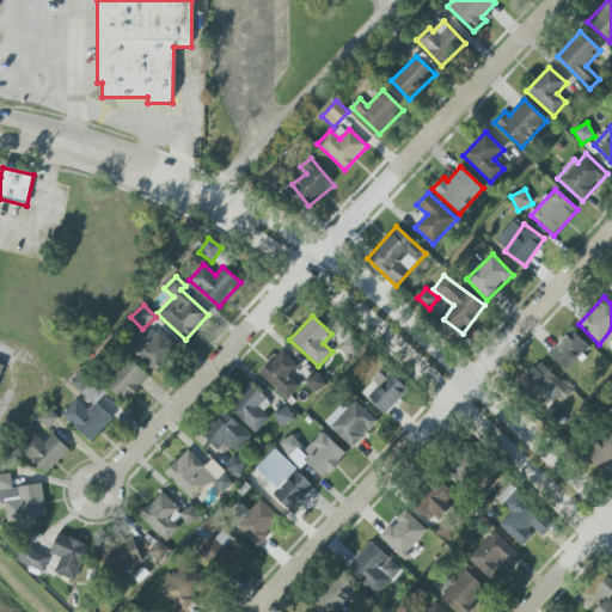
[(152,371),(176,349),(158,329),(134,352),(152,371)]
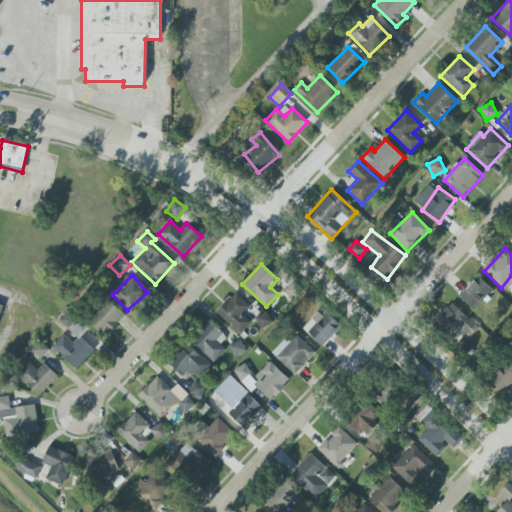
[(472,310),(493,291),(479,276),(458,295),(472,310)]
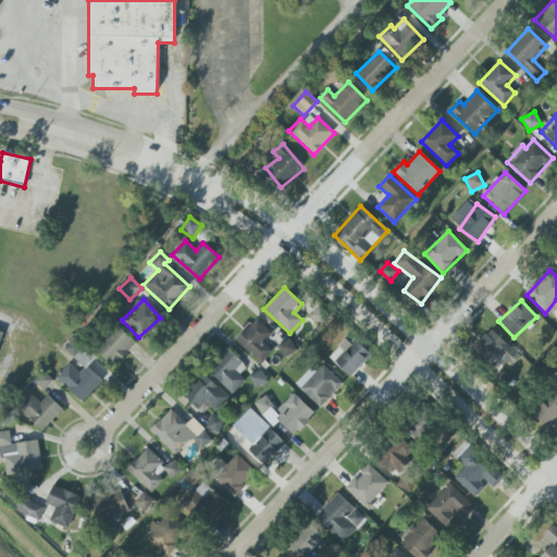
[(272,334),(256,319),(235,341),(260,364),(272,351),(263,343),(272,334)]
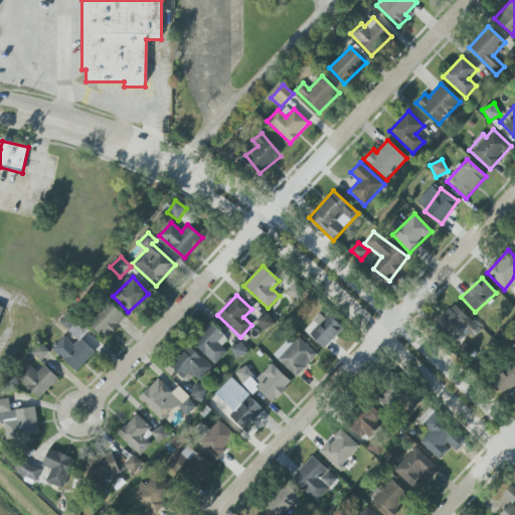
[(89,324),(105,339),(125,318),(110,303),(89,324)]
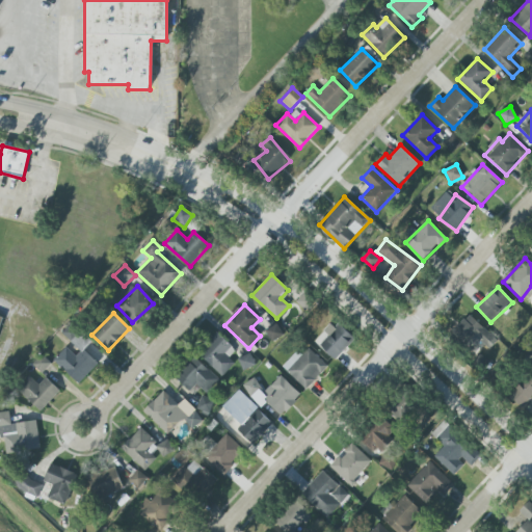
[(451,334),(472,352),(481,342),(489,349),(497,341),(469,314),(451,334)]
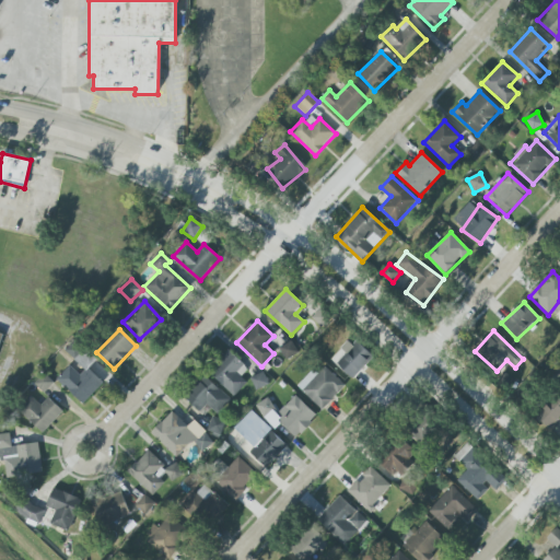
[(342,351),(346,354),(337,364),(352,378),(374,357),(354,338),(342,351)]
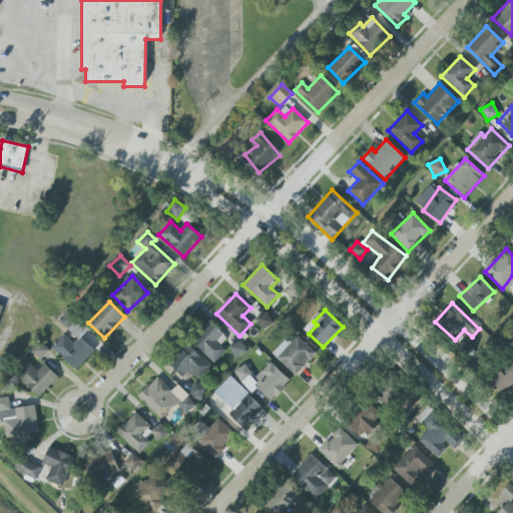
[(255,319),(262,330),(274,324),(268,313),(255,319)]
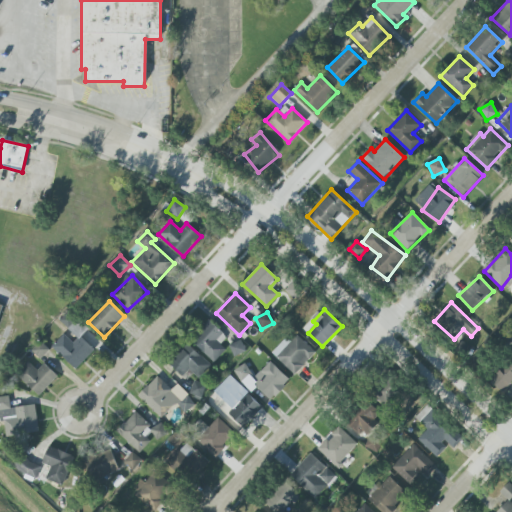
[(220,345),(227,336),(209,322),(191,343),(214,362),(225,349),(220,345)]
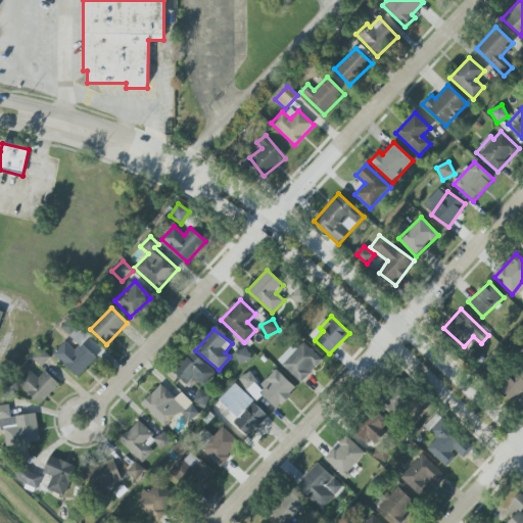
[(75,350),(64,341),(52,354),(77,377),(101,350),(87,337),(75,350)]
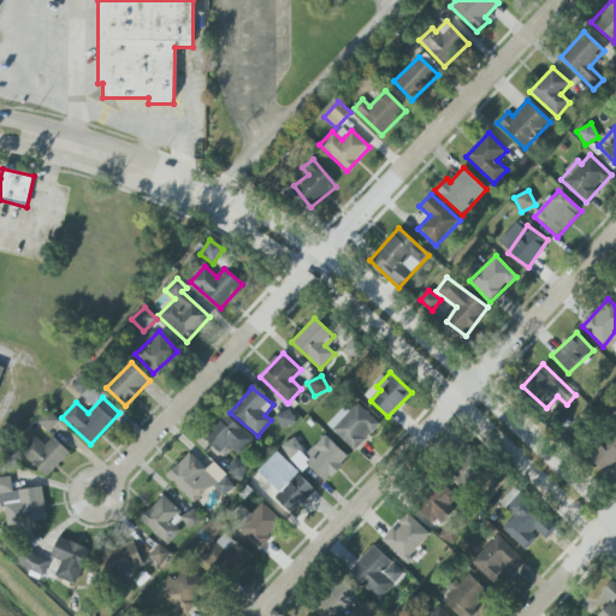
[(326,424),(353,451),(379,426),(357,402),(348,412),(344,407),(326,424)]
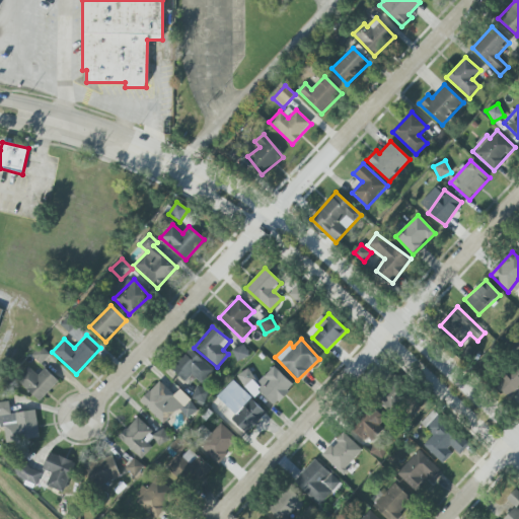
[(201,384),(214,371),(190,349),(171,368),(184,381),(192,375),(201,384)]
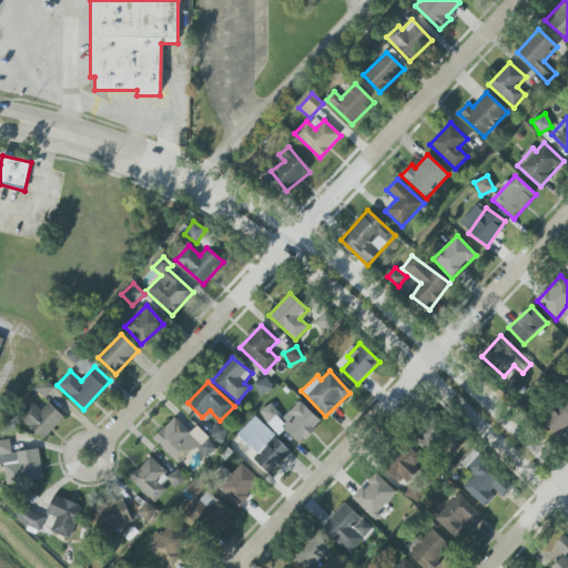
[(301,445),(322,422),(298,401),(277,424),(301,445)]
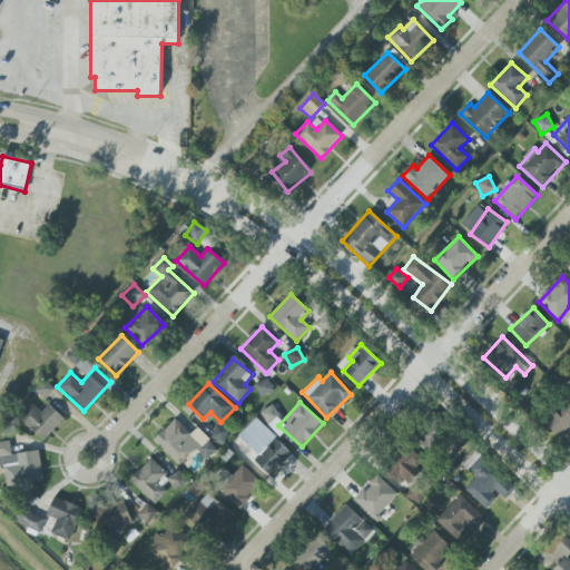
[(544,421),(556,436),(569,424),(569,402),(544,421)]
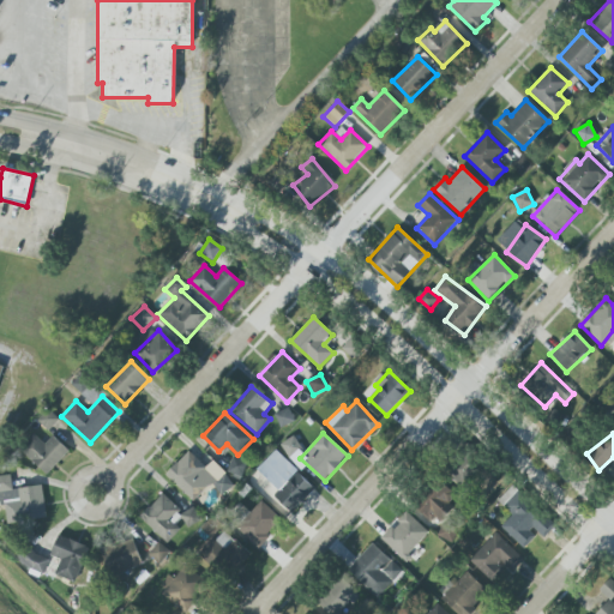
[(52,435),(44,444),(34,434),(19,450),(47,476),(68,451),(52,435)]
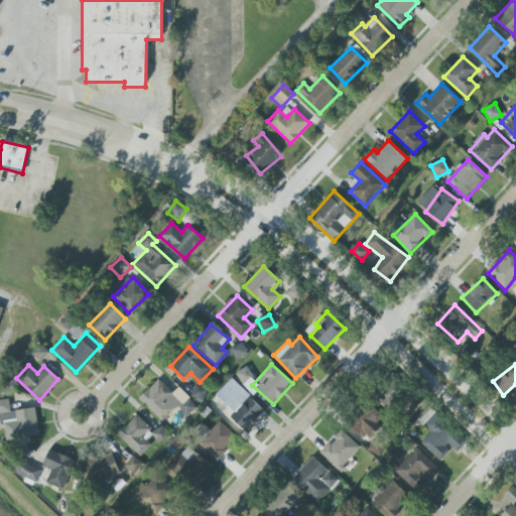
[(254,378),(247,366),(236,373),(243,385),(254,378)]
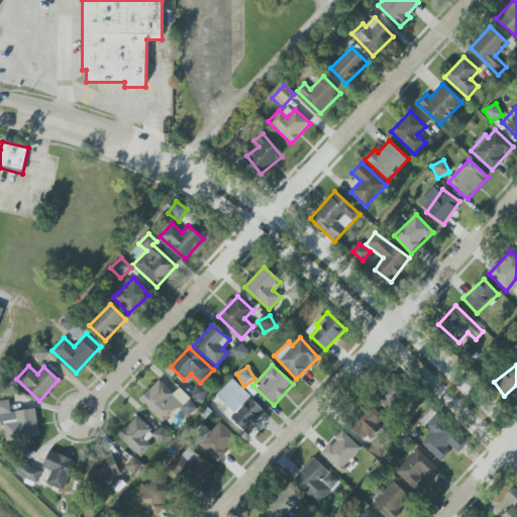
[(234,413),(230,418),(245,432),(266,411),(231,379),(216,396),(234,413)]
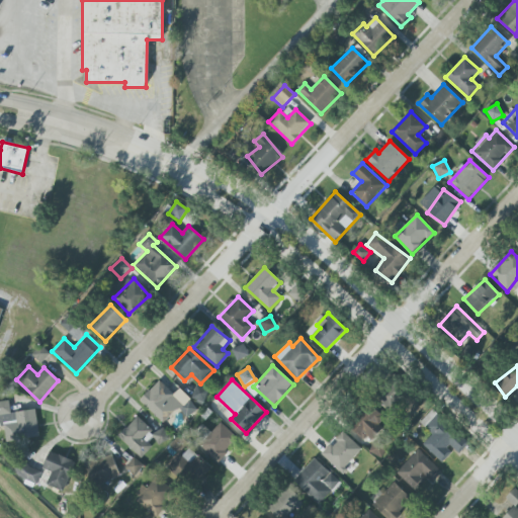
[(161,423),(178,408),(187,418),(197,409),(188,400),(183,406),(160,380),(140,399),(161,423)]
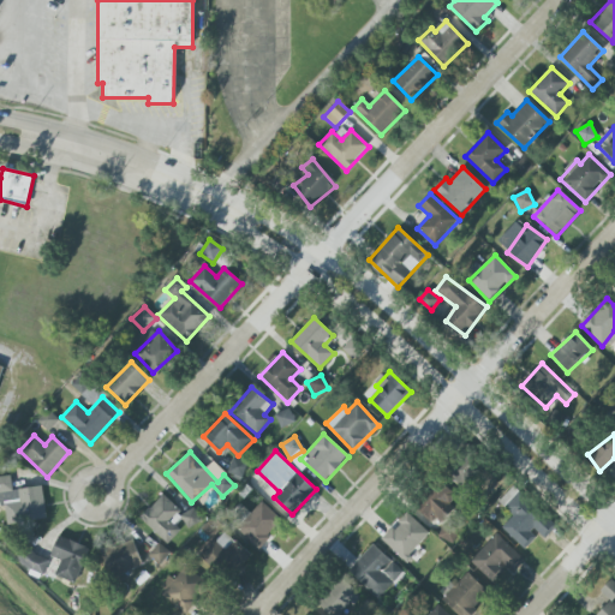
[(445,469),(460,489),(481,473),(465,453),(445,469)]
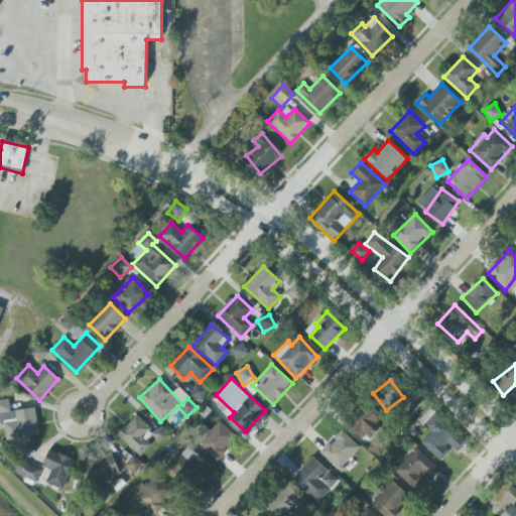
[(190,397),(203,402),(208,388),(196,384),(190,397)]
